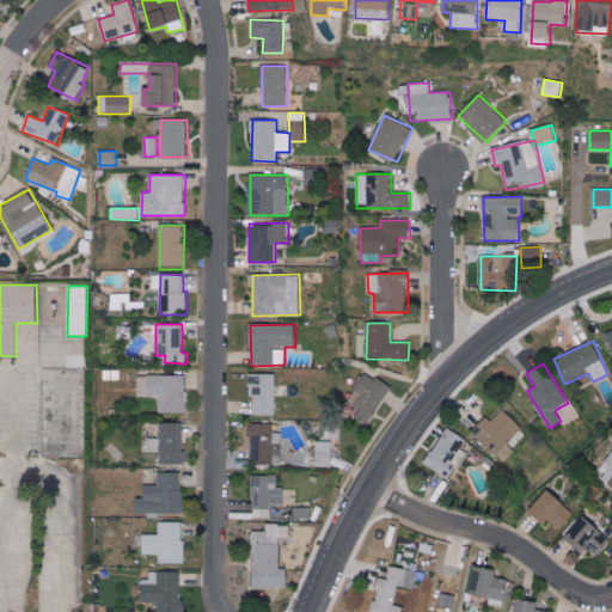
[(350,402),(363,409),(359,417),(372,423),(391,386),(365,373),(350,402)]
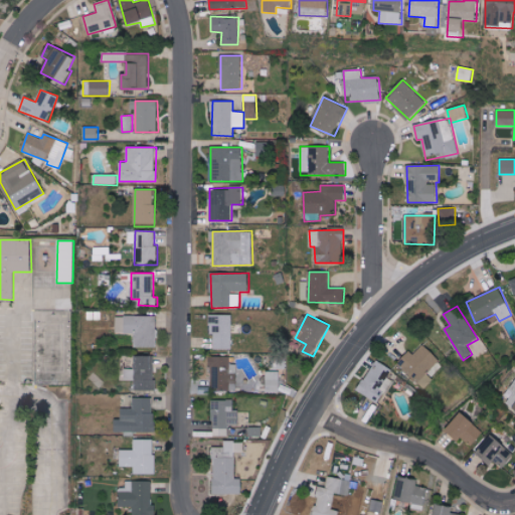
[(157,315),(116,316),(116,333),(134,333),(134,347),(157,347),(157,315)]
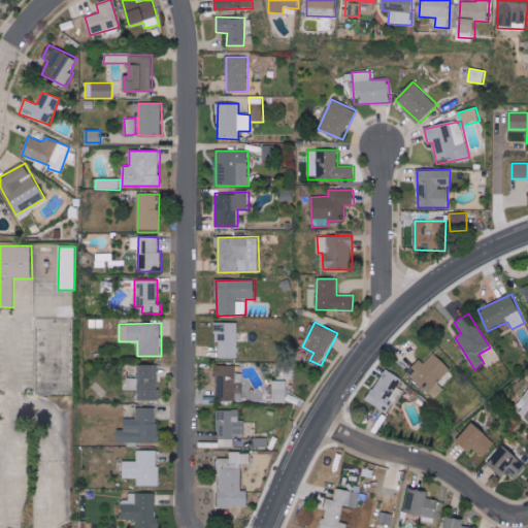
[(238,323),(215,323),(215,342),(220,342),(220,358),(238,358),(238,323)]
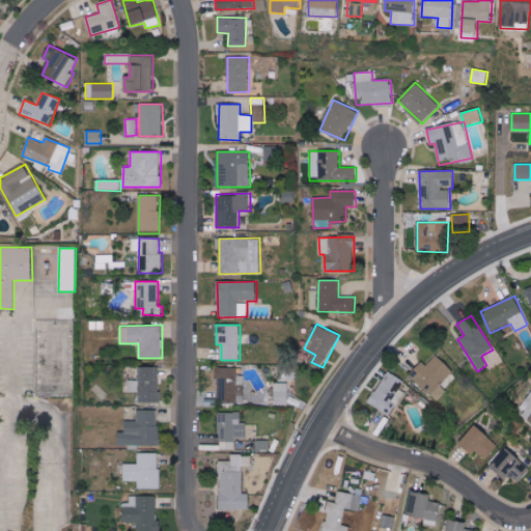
[(438,401),(446,392),(440,386),(453,371),(436,356),(426,366),(422,362),(410,374),(438,401)]
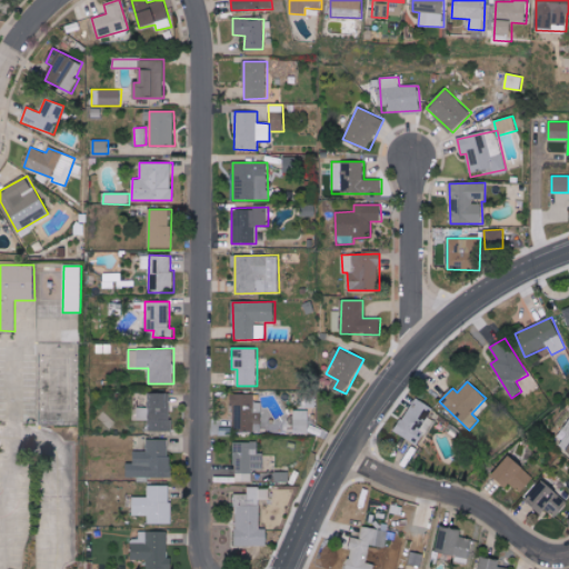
[(170,392),(149,392),(149,431),(170,431),(170,392)]
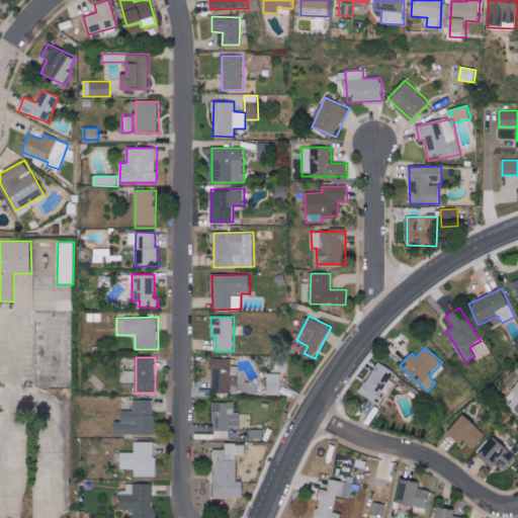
[(238,366),(232,366),(232,359),(212,358),(211,393),(238,393),(238,366)]
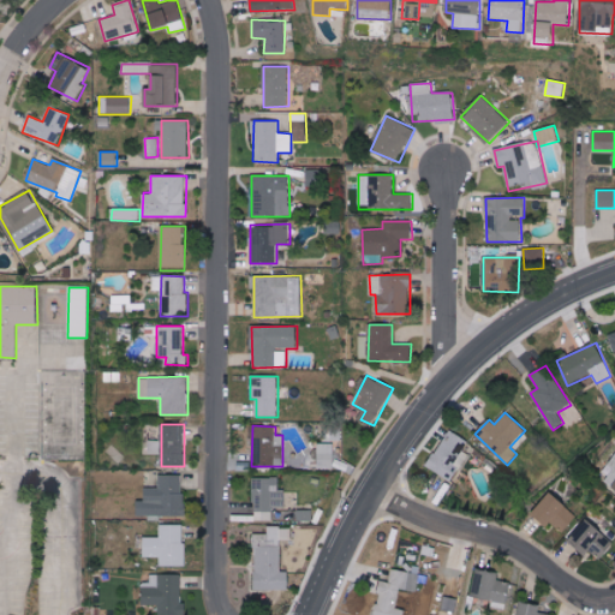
[(463,451),(469,441),(448,430),(428,469),(451,481),(458,470),(461,472),(471,455),(463,451)]
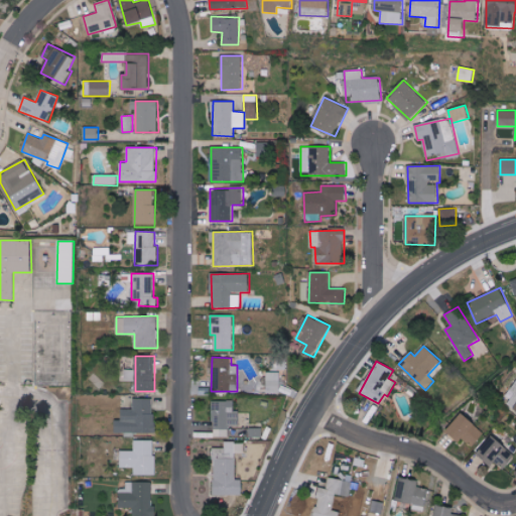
[(280,372),(267,372),(266,394),(280,394),(280,372)]
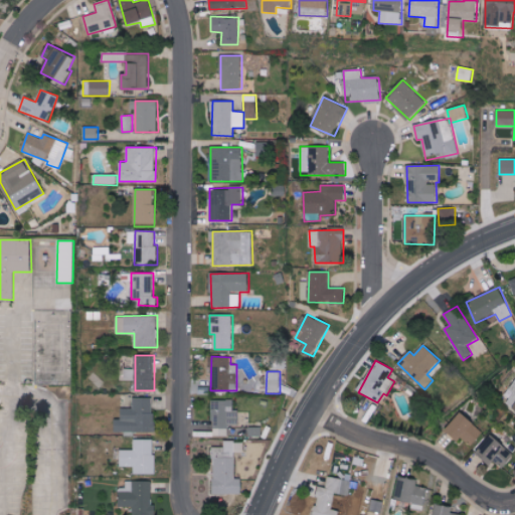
[(506,404),(514,409),(514,380),(510,389),(514,392),(506,404)]
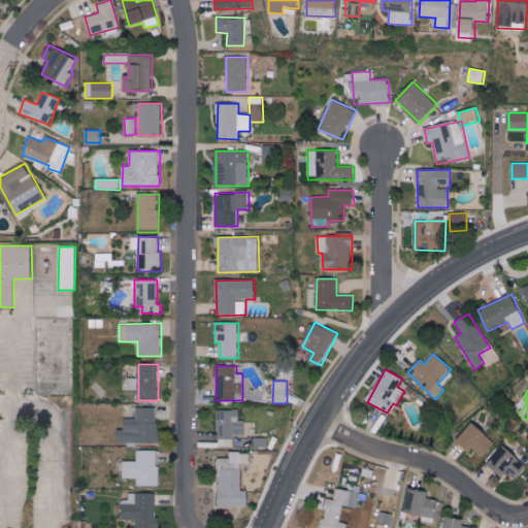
[(158,408),(136,407),(136,419),(124,419),(124,429),(119,429),(118,441),(158,442),(158,408)]
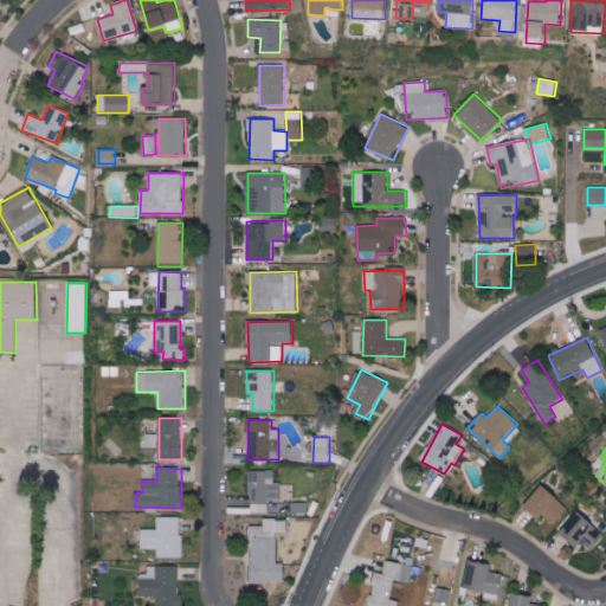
[(250,471),(250,514),(269,513),(268,501),(281,501),(281,482),(275,483),(275,471),(250,471)]
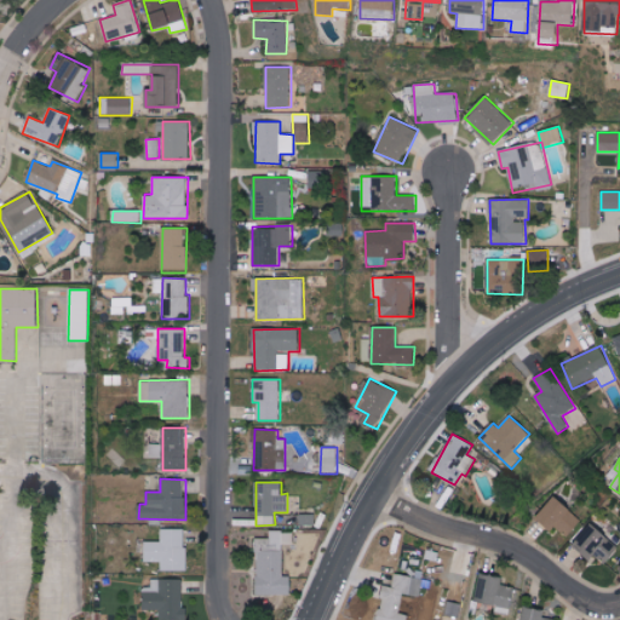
[(567,537),(581,521),(556,497),(535,517),(551,532),(556,527),(567,537)]
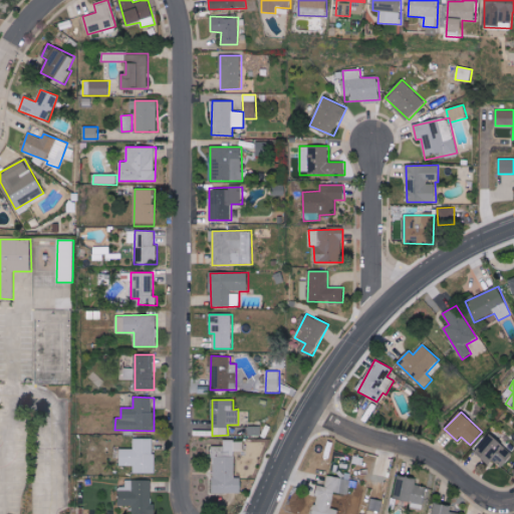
[(475,452),(489,465),(493,460),(501,467),(513,454),(491,434),(475,452)]
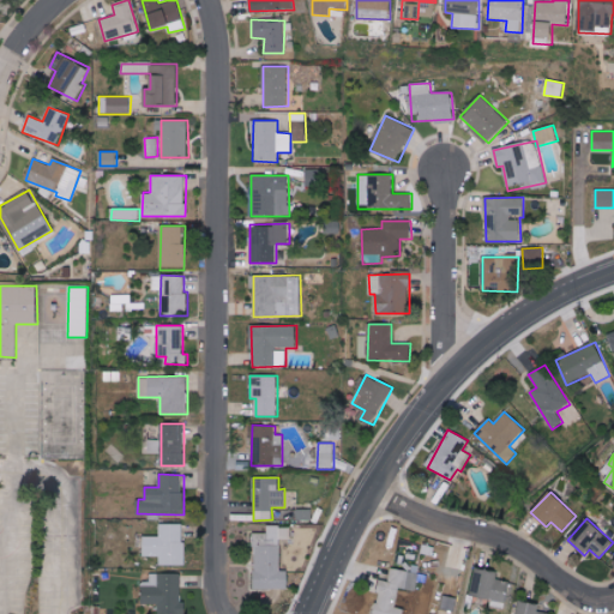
[(143,555),(161,557),(160,565),(184,565),(185,524),(161,524),(160,536),(144,536),(143,555)]
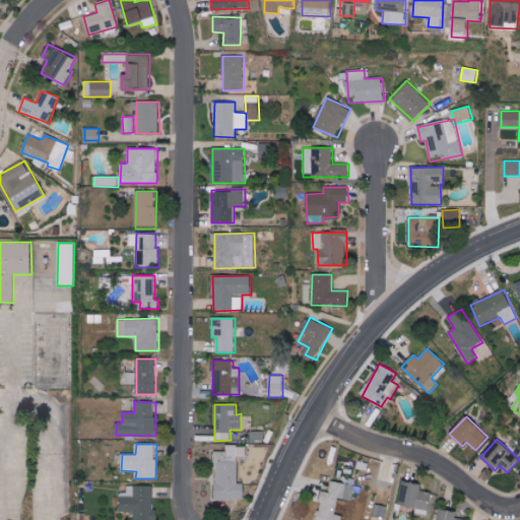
[(237,456),(246,456),(246,446),(225,446),(225,451),(214,452),(215,499),(244,499),(244,483),(237,483),(237,456)]
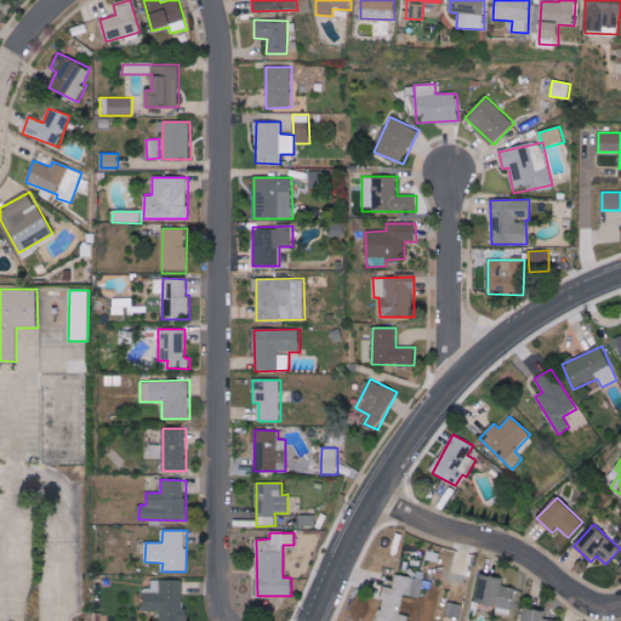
[(421,598),(425,580),(397,575),(394,588),(385,586),(377,620),(408,620),(412,596),(421,598)]
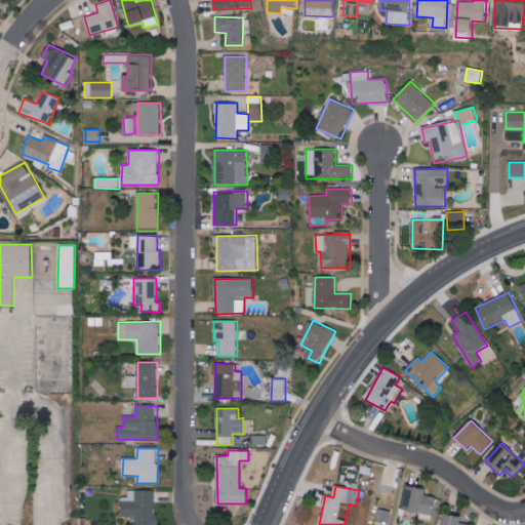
[(432,515),(435,497),(423,495),(425,489),(406,486),(402,510),(432,515)]
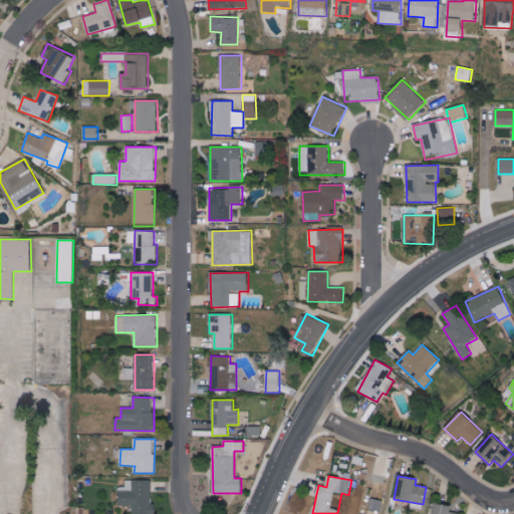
[(152,481),(125,480),(125,487),(118,487),(118,505),(133,506),(133,513),(155,513),(156,504),(152,504),(152,481)]
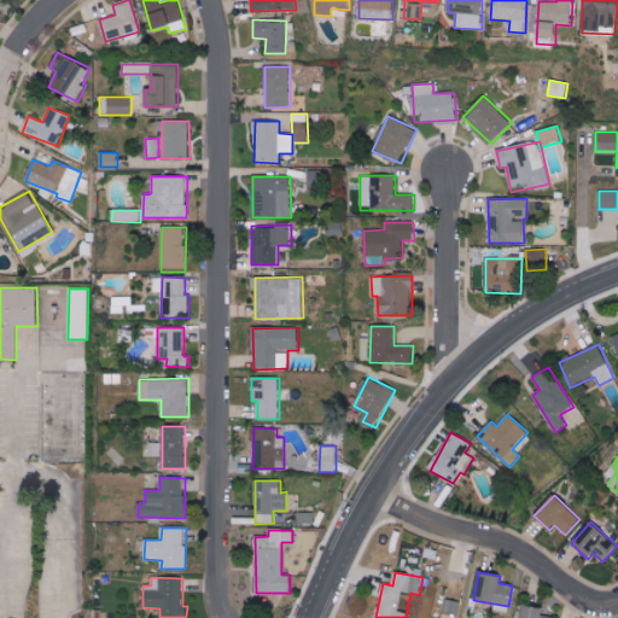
[(520,617),(553,617),(542,616),(544,610),(524,605),(520,617)]
